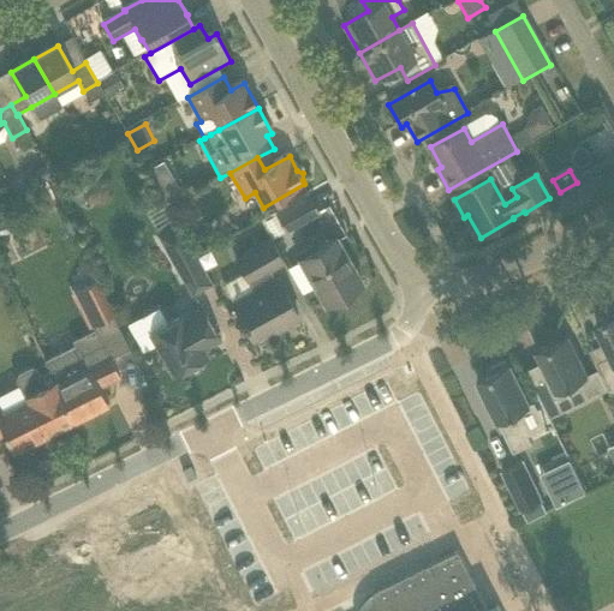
[(176,185),(160,193),(167,205),(183,197),(183,195),(176,185)]
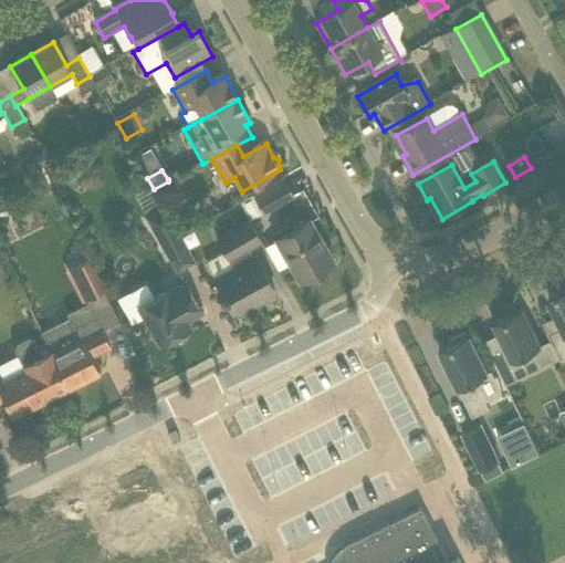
[(295,198),(284,179),(241,204),(251,222),(295,198)]
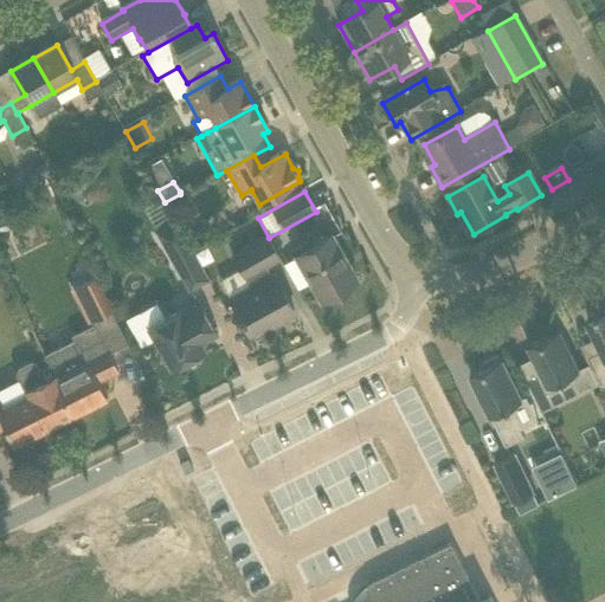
[(190,295),(211,283),(177,222),(156,235),(190,295)]
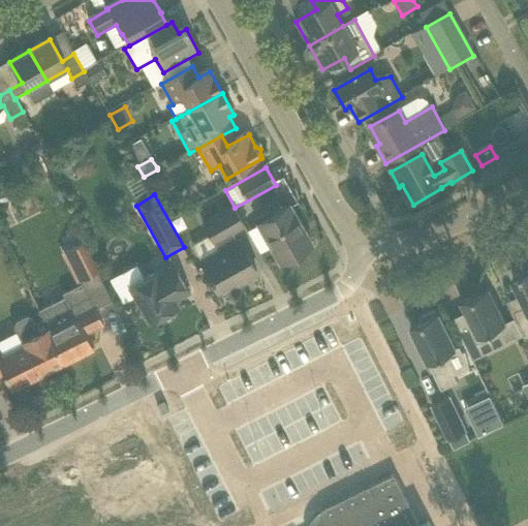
[(210,237),(192,247),(218,294),(241,280),(243,283),(257,275),(239,242),(238,243),(233,234),(245,226),(234,207),(203,225),(210,237)]
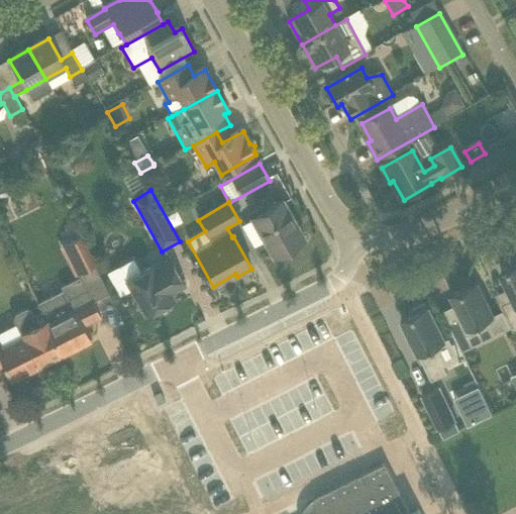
[(274,260),(301,244),(292,228),(297,225),(284,203),(252,221),(274,260)]
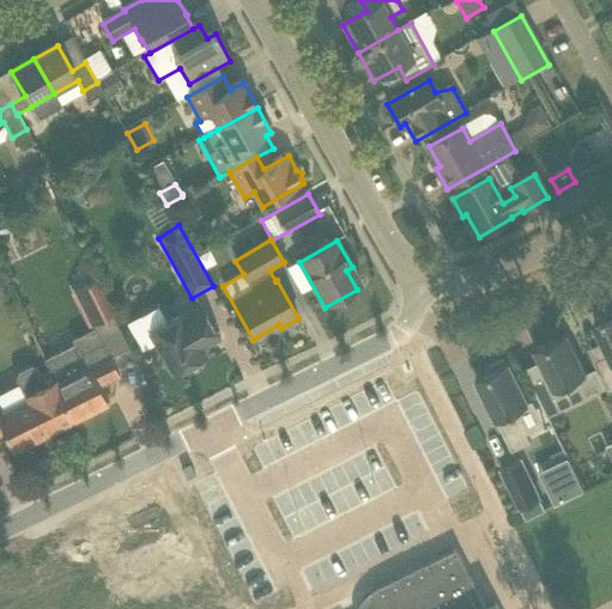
[(80,305),(91,327),(113,317),(96,282),(86,287),(92,300),(80,305)]
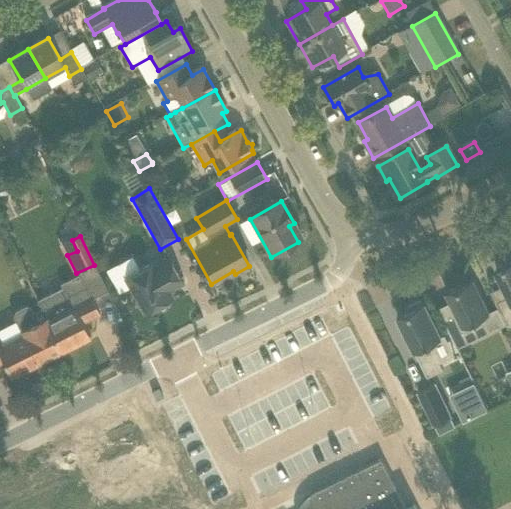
[(183,285),(168,258),(154,266),(153,264),(126,279),(145,314),(172,299),(169,293),(183,285)]
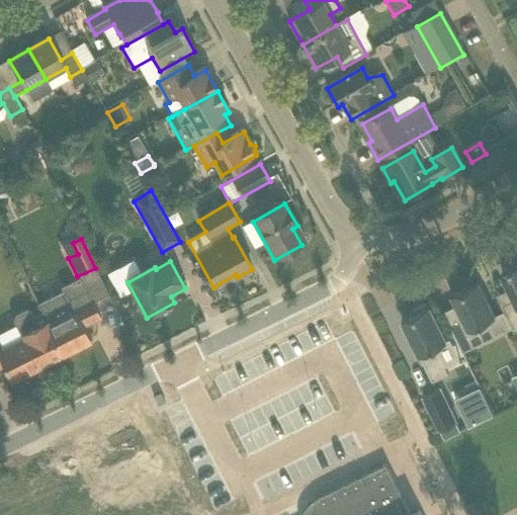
[(516,266),(510,269),(510,270),(503,274),(516,304),(516,308),(505,314),(514,334),(516,333),(516,266)]
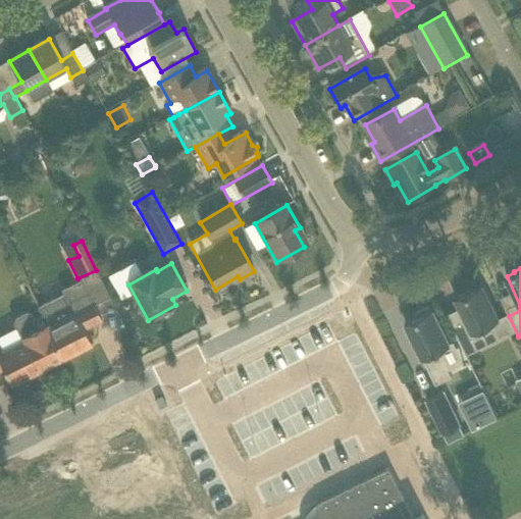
[(500,321),(483,287),(456,300),(460,310),(448,316),(467,357),(489,346),(491,340),(486,328),(500,321)]
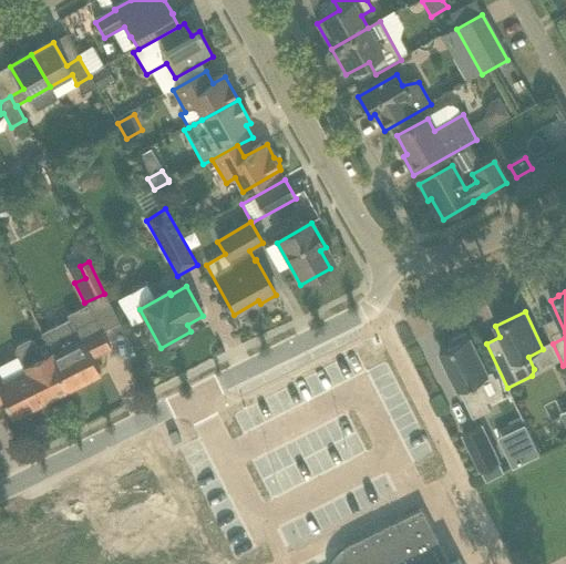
[(96,320),(48,344),(60,368),(59,369),(69,390),(100,376),(92,359),(111,349),(96,320)]
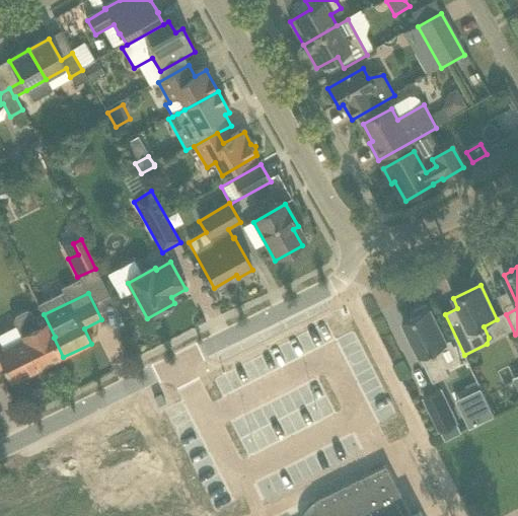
[(437,350),(448,345),(431,309),(429,310),(428,307),(415,313),(416,316),(407,321),(408,322),(404,323),(414,344),(434,384),(450,376),(437,350)]
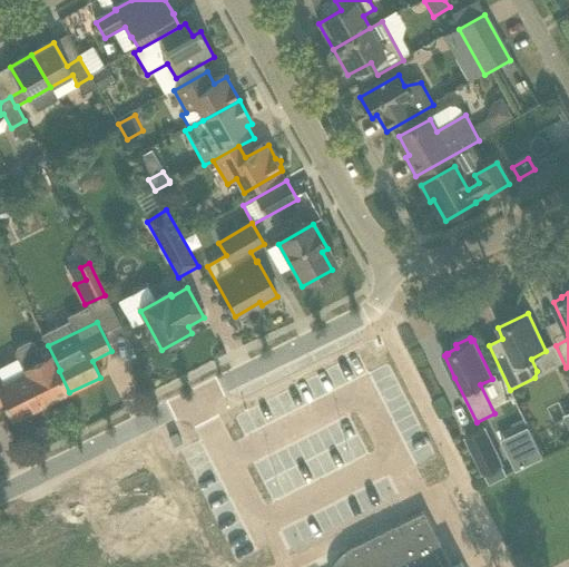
[(0,407),(5,406),(12,421),(69,392),(59,371),(60,370),(48,345),(39,350),(37,345),(30,343),(17,351),(16,355),(19,363),(0,372),(0,407)]
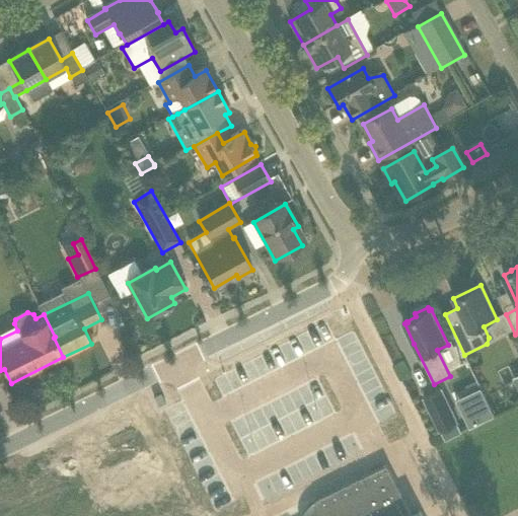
[(458,425),(441,390),(425,398),(441,433),(458,425)]
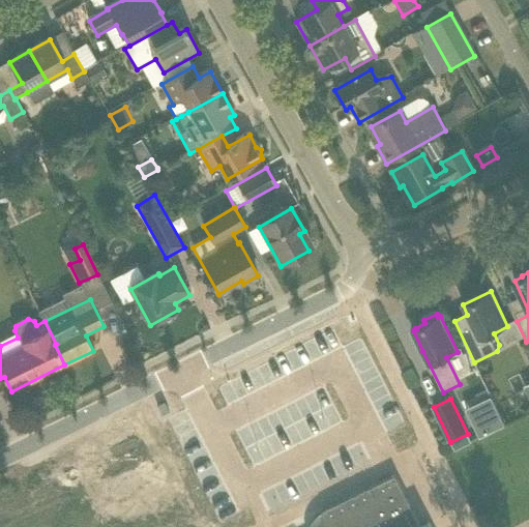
[(124,451),(130,464),(140,484),(142,484),(158,475),(167,493),(168,492),(173,503),(176,501),(188,526),(197,526),(209,520),(171,444),(158,450),(152,437),(124,451)]
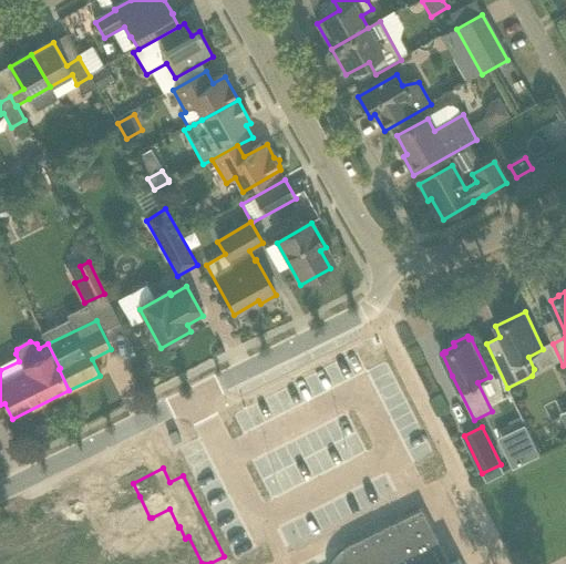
[(174,563),(161,536),(152,518),(150,518),(140,496),(127,503),(121,489),(91,503),(107,539),(127,529),(136,549),(137,547),(143,559),(146,557),(150,563),(174,563)]
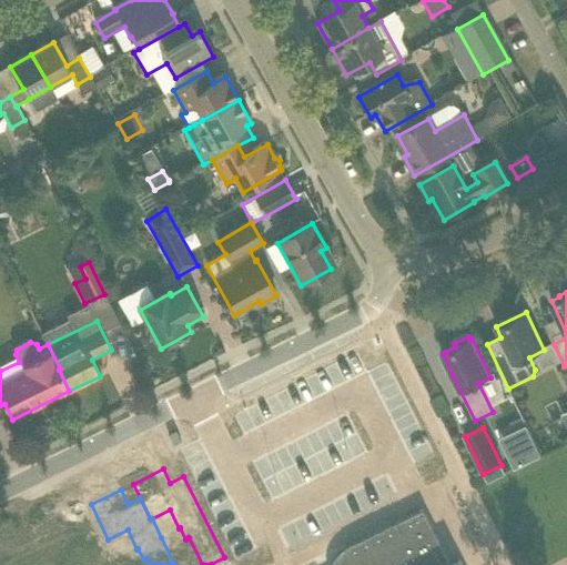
[(461,564),(461,563),(458,564),(451,564),(425,512),(347,551),(354,564),(461,564)]
